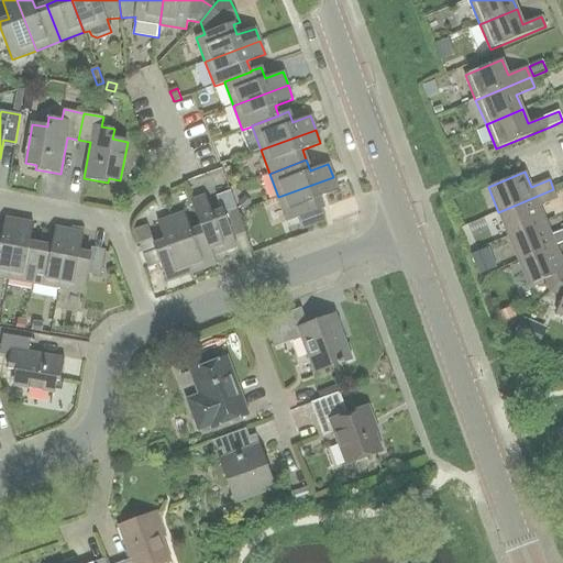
[(338,190),(333,177),(278,197),(287,222),(297,218),(301,230),(327,221),(322,209),(324,208),(320,197),(338,190)]
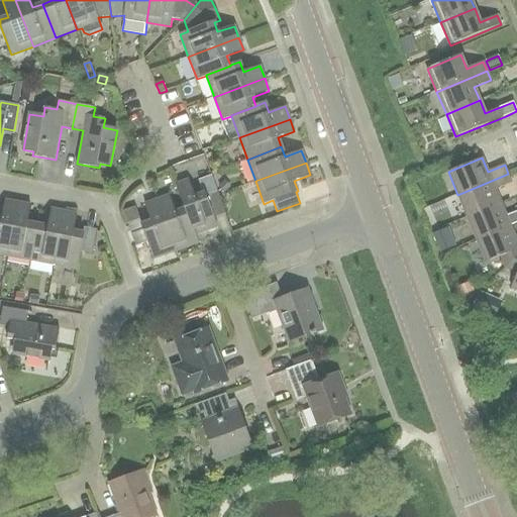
[(512,183),(508,174),(457,195),(468,217),(501,203),(495,190),(512,183)]
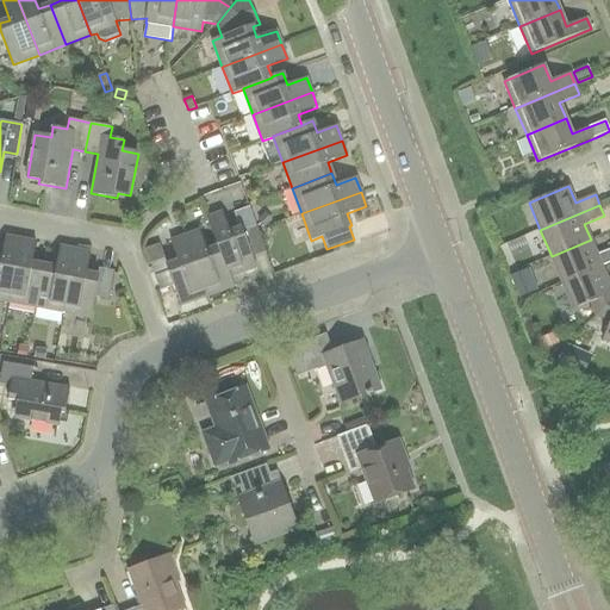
[(207,218),(218,247),(230,278),(231,278),(256,268),(253,256),(266,251),(256,225),(243,230),(242,228),(230,232),(223,212),(207,218)]
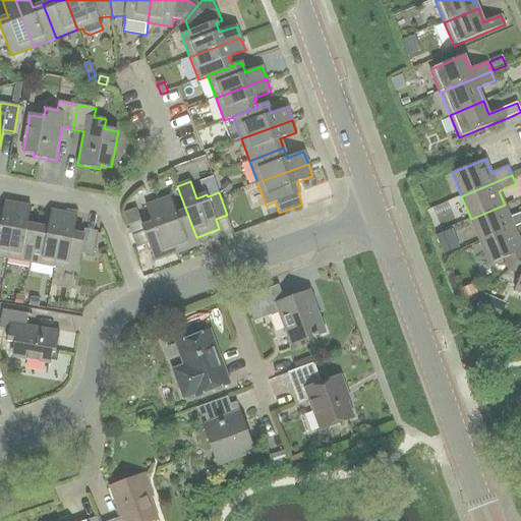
[(228,183),(222,188),(227,194),(233,189),(228,183)]
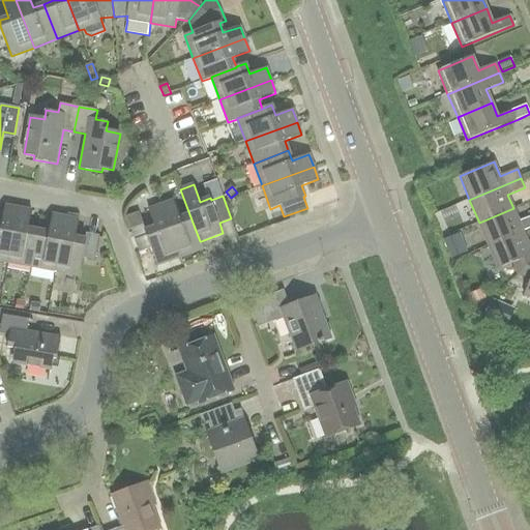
[(189,214),(180,217),(174,201),(162,205),(180,257),(204,248),(201,241),(200,241),(189,214)]
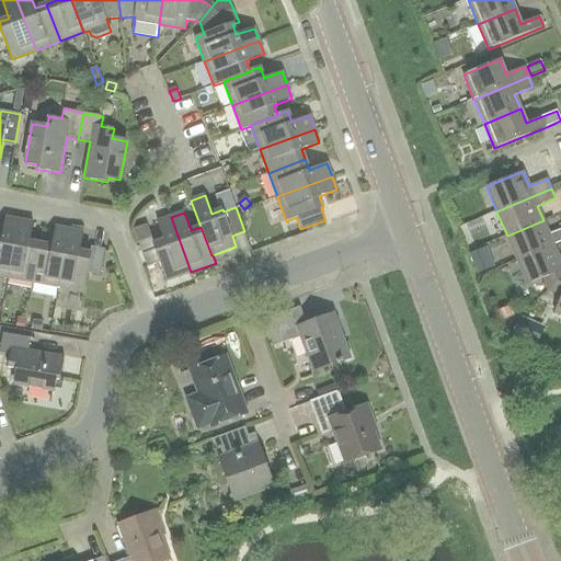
[(191,272),(171,217),(158,222),(164,240),(155,243),(152,238),(138,242),(148,267),(160,263),(167,282),(191,272)]
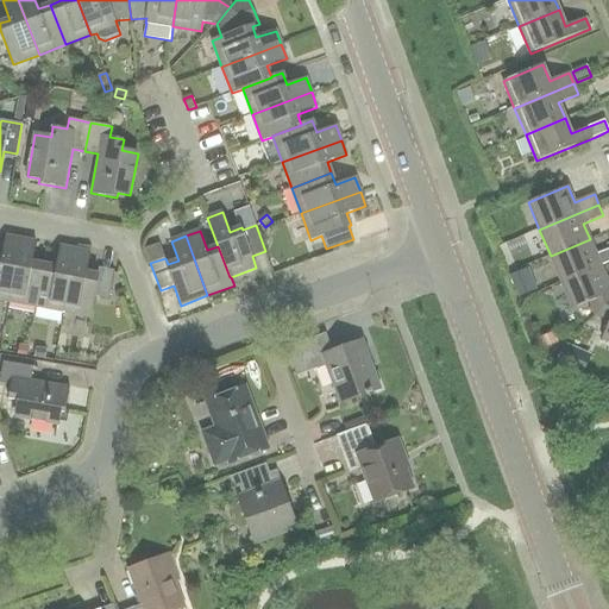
[(0,300),(10,302),(22,239),(6,237),(2,257),(0,256),(0,300)]
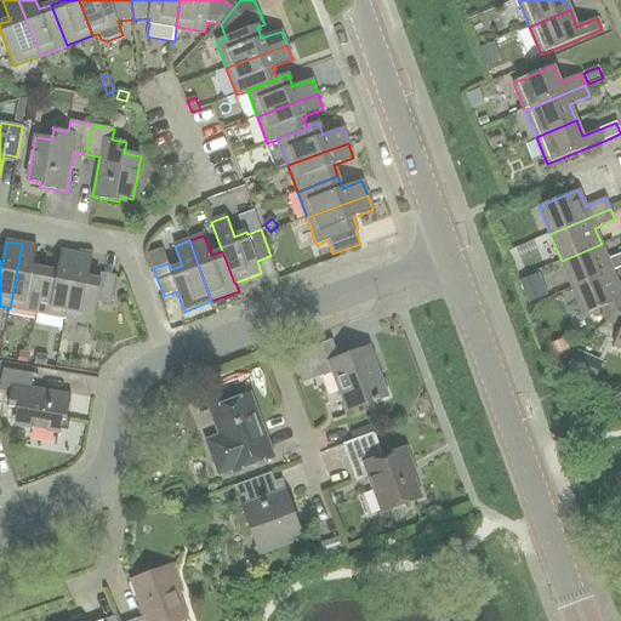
[(38,313),(45,269),(33,268),(36,248),(22,244),(10,308),(38,313)]
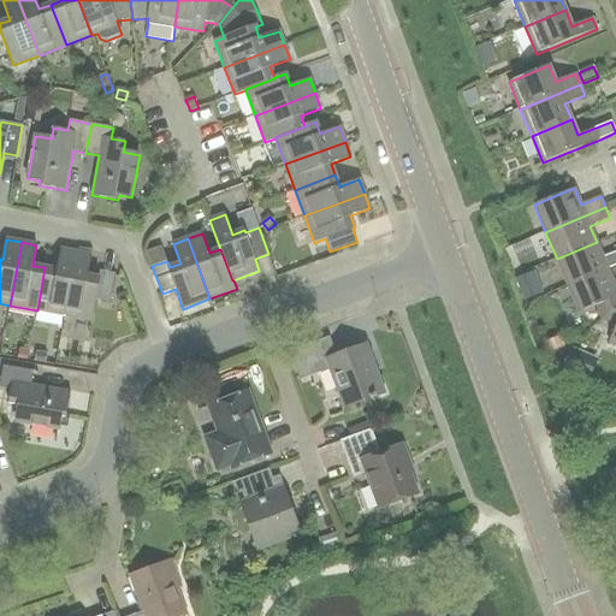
[(615,252),(603,258),(597,242),(557,259),(568,285),(608,268),(615,265),(615,252)]
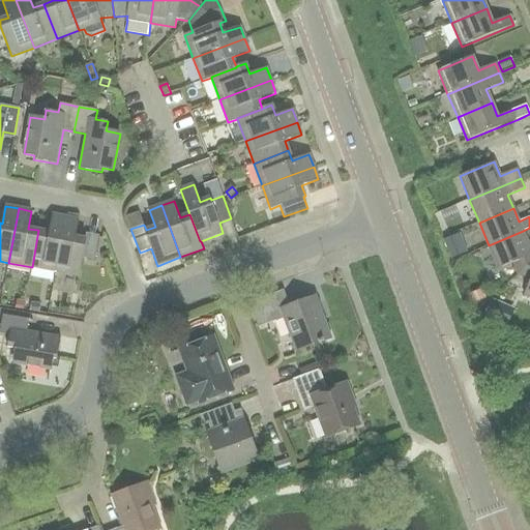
[(55,271),(65,217),(52,214),(49,232),(38,230),(32,267),(55,271)]
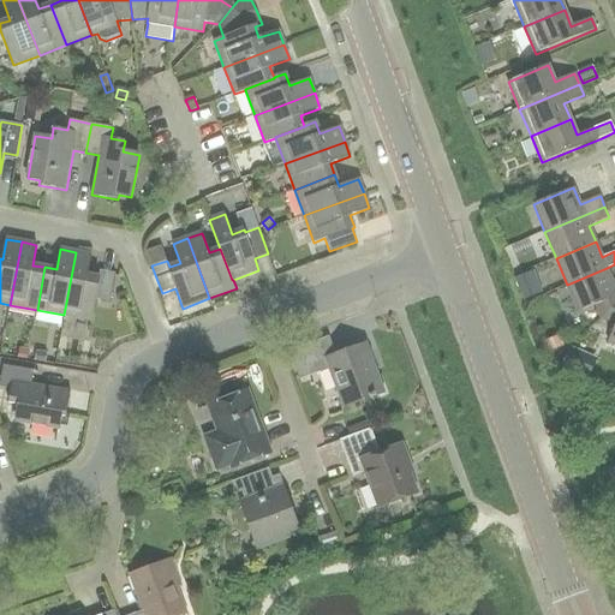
[(111,302),(115,274),(100,270),(99,278),(88,275),(91,255),(76,252),(64,315),(91,320),(96,299),(111,302)]
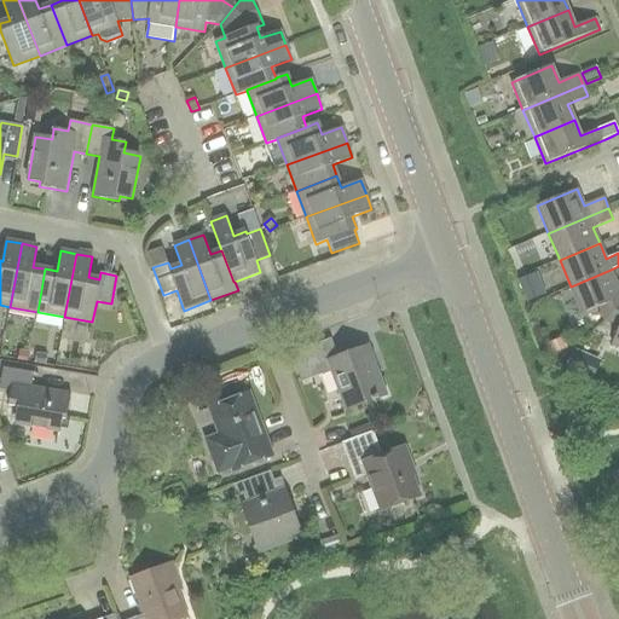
[(536,270),(516,277),(521,289),(541,281),(536,270)]
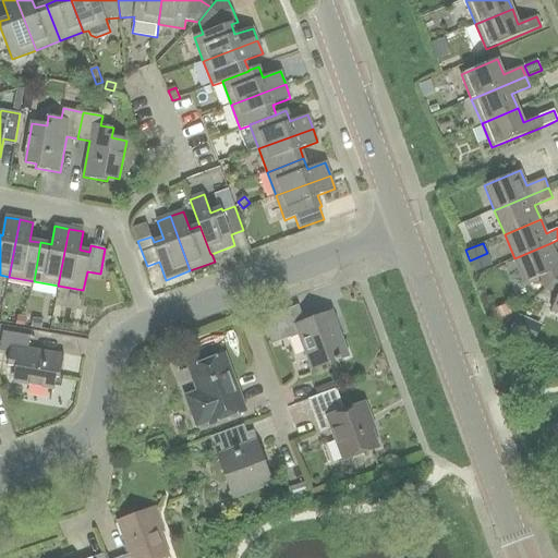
[(557,276),(557,261),(550,243),(514,258),(524,283),(541,277),(546,289),(557,276)]
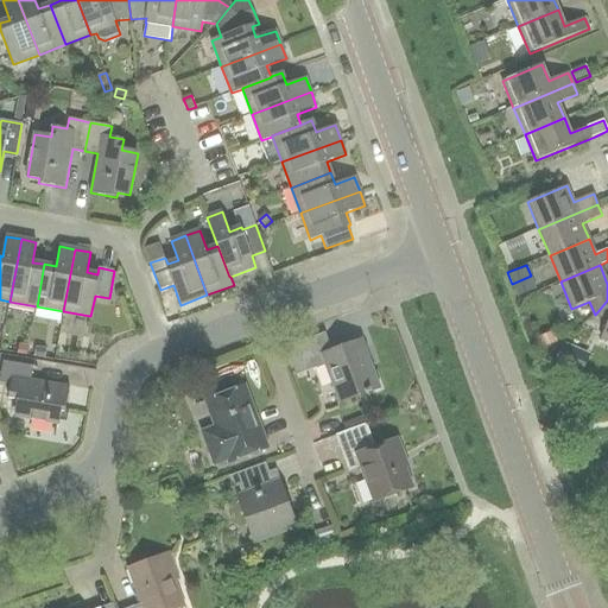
[(607,341),(607,301),(595,315),(607,321),(601,339),(607,341)]
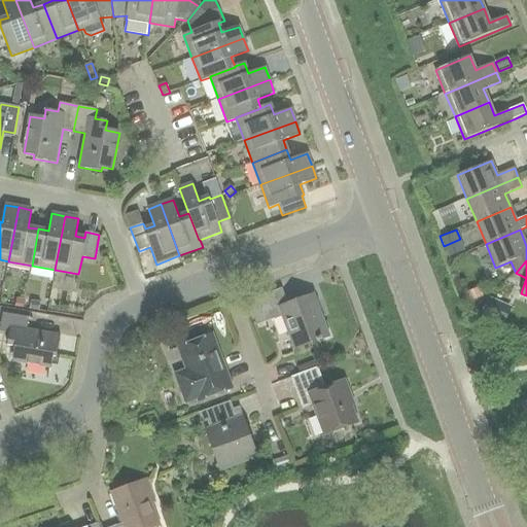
[(295,348),(328,337),(313,295),(288,305),(282,288),(248,301),(256,324),(283,315),(295,348)]
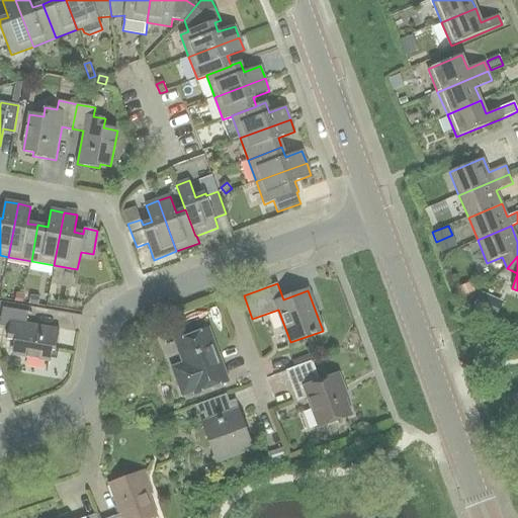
[(461,298),(473,293),(470,284),(457,289),(461,298)]
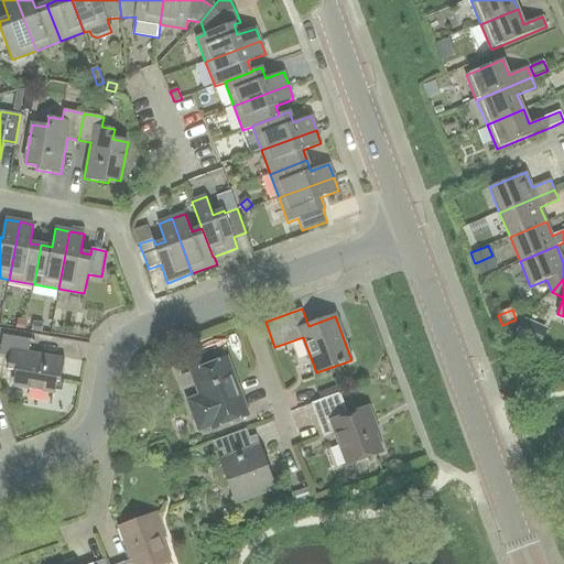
[(19,320),(18,327),(17,331),(24,332),(25,328),(26,321),(19,320)]
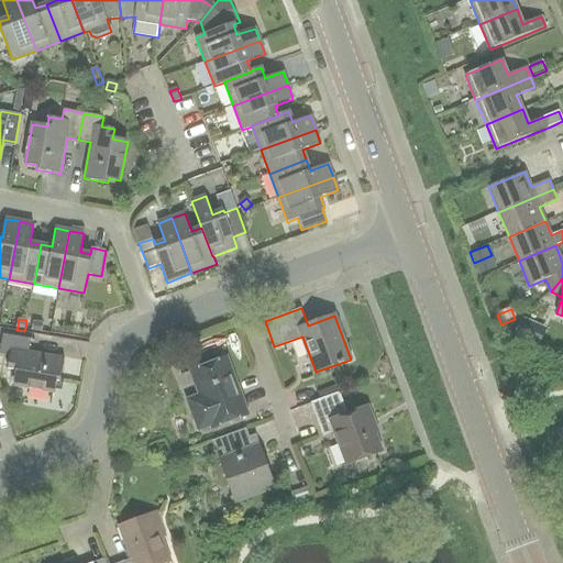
[(545,329),(521,319),(514,335),(539,345),(545,329)]
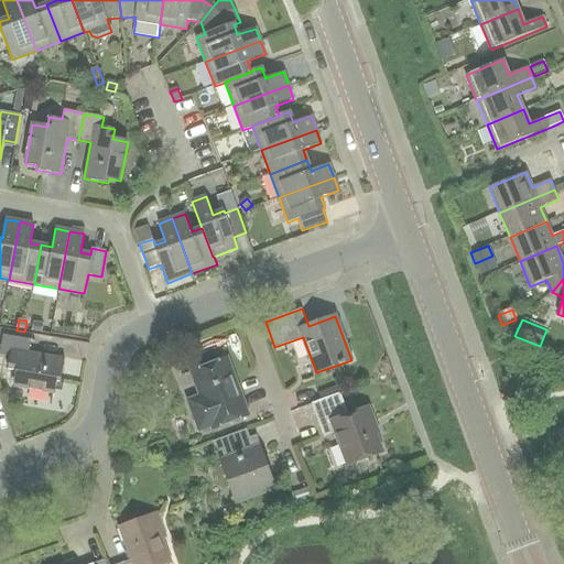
[(32,331),(42,333),(42,332),(43,324),(34,322),(33,329),(32,331)]
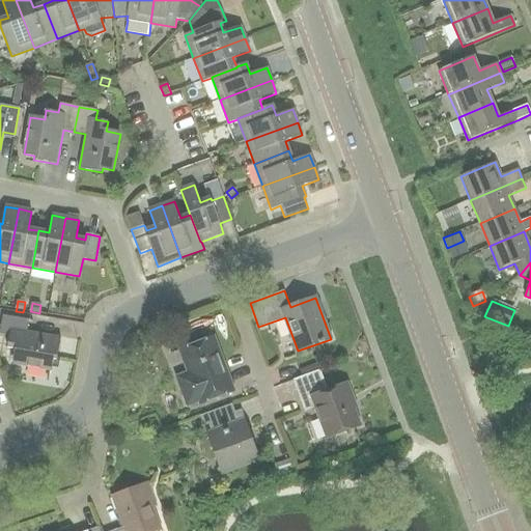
[(57,360),(61,337),(27,331),(29,320),(3,315),(0,333),(0,334),(9,336),(7,348),(17,350),(15,364),(51,370),(53,360),(57,360)]
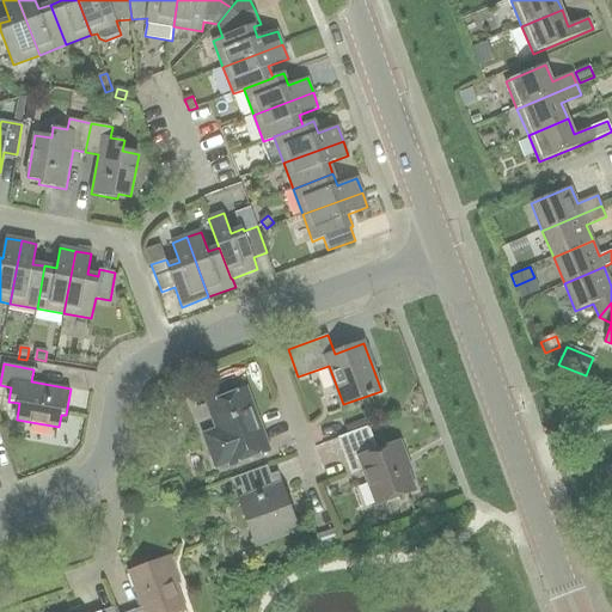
[(231,466),(270,451),(248,389),(207,403),(216,429),(203,434),(216,469),(230,464),(231,466)]
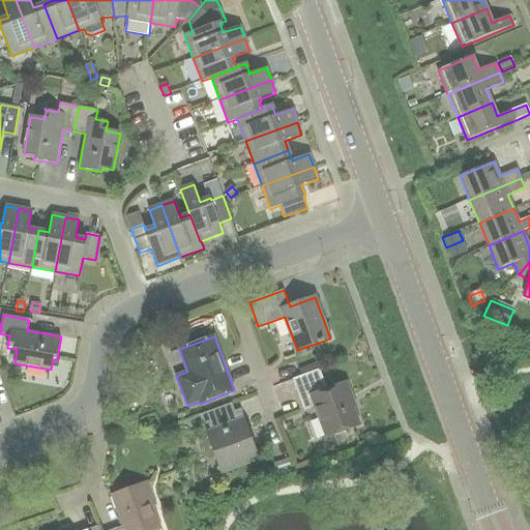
[(326,438),(359,425),(349,398),(352,396),(347,383),(327,389),(320,370),(293,380),(305,411),(315,407),(326,438)]
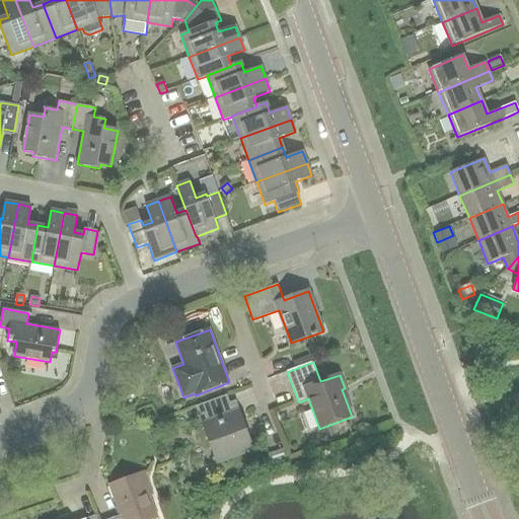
[(208,427),(203,428),(215,459),(250,446),(239,416),(241,416),(236,402),(230,404),(227,395),(196,406),(199,417),(204,415),(208,427)]
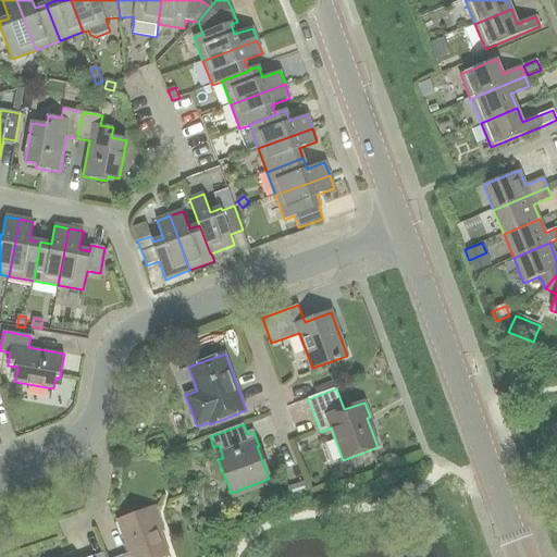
[(310,494),(305,481),(288,487),(293,500),(310,494)]
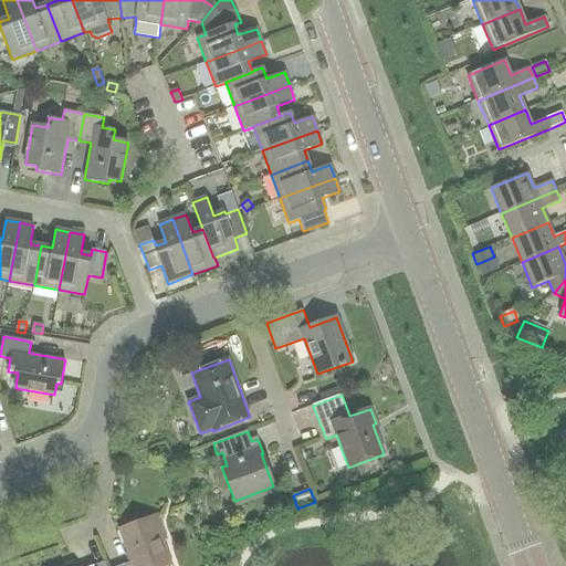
[(165,565),(170,564),(161,541),(166,540),(157,516),(121,530),(133,562),(121,565),(165,565)]
